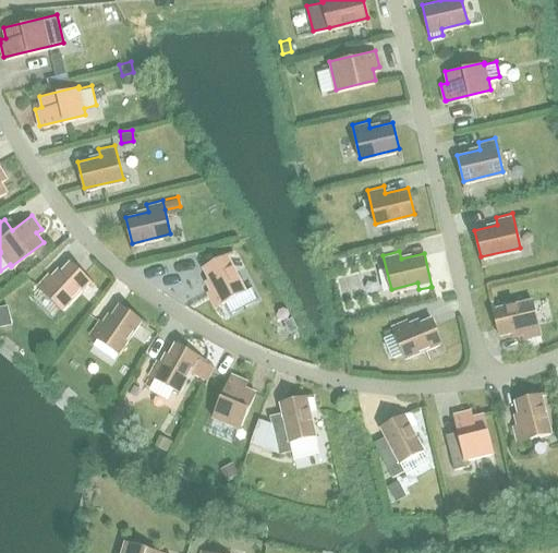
[(207,290),(215,304),(245,288),(227,253),(203,265),(214,286),(207,290)]
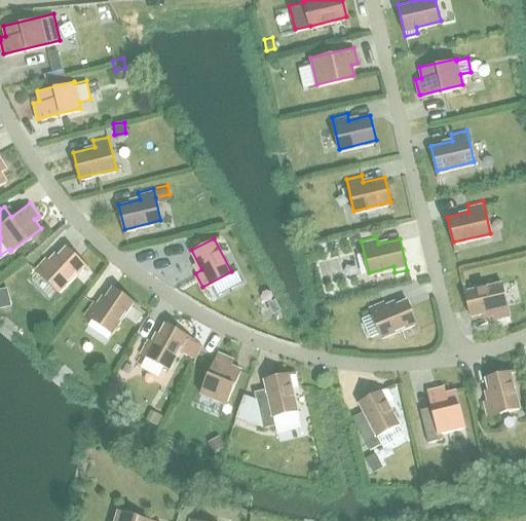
[(45,256),(35,267),(59,290),(84,262),(66,245),(50,261),(45,256)]
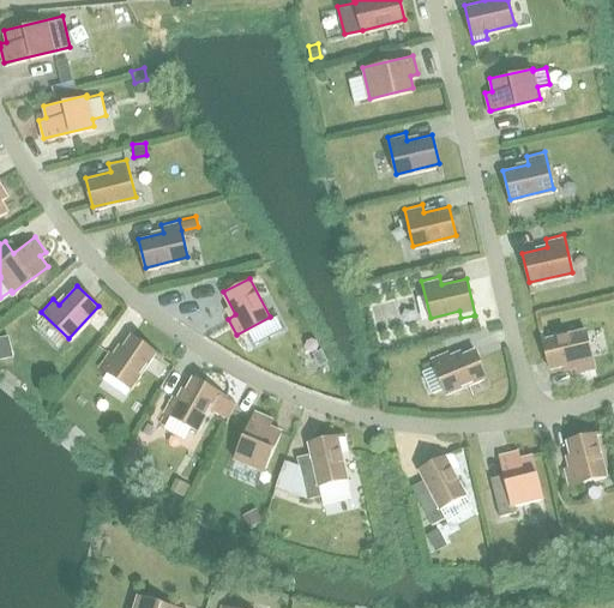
[(542,337),(549,366),(575,360),(576,368),(594,365),(585,327),(542,337)]
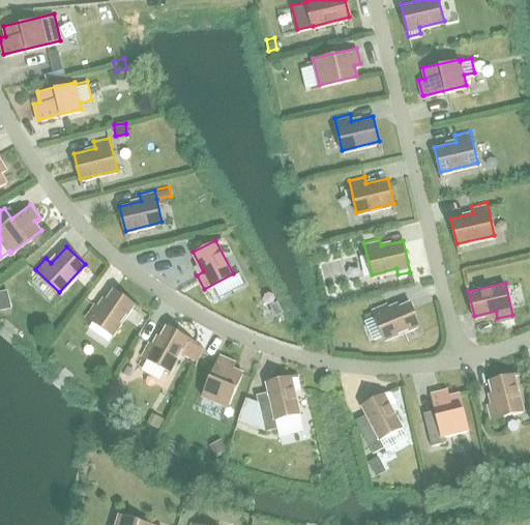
[(94,301),(85,315),(113,333),(134,302),(113,287),(100,305),(94,301)]
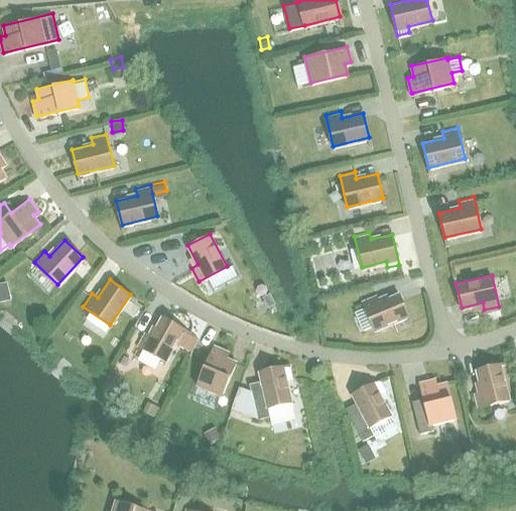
[(6,280),(0,281),(0,299),(10,297),(6,280)]
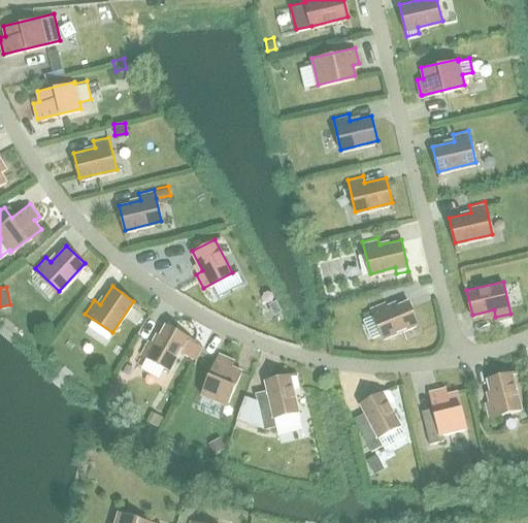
[(275,296),(268,300),(274,311),(282,307),(275,296)]
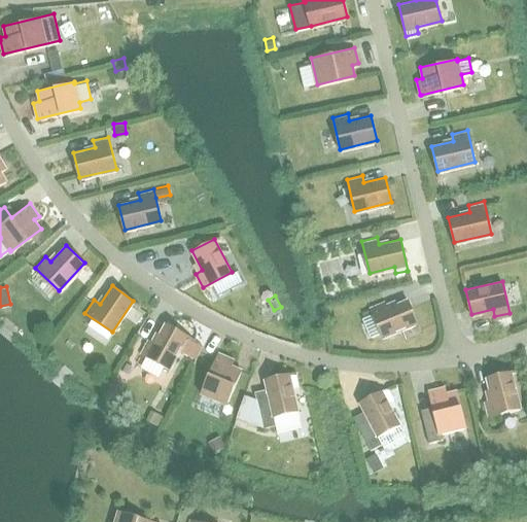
[(387,307),(384,300),(370,306),(382,336),(417,321),(408,298),(387,307)]
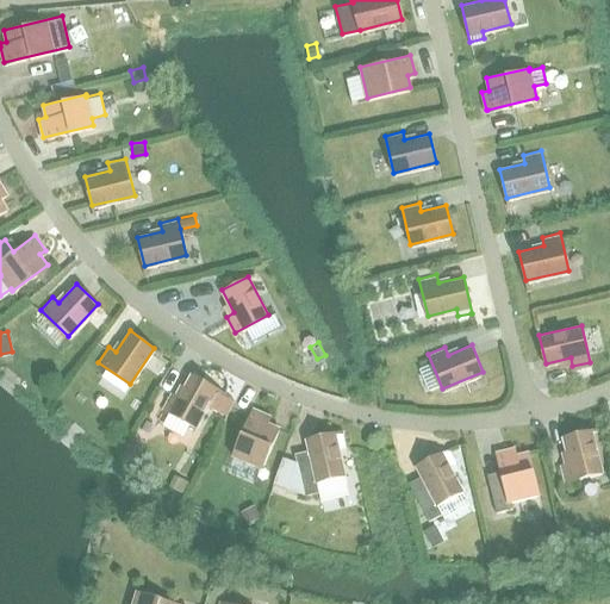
[(172,391),(162,406),(195,425),(217,387),(191,373),(179,394),(172,391)]
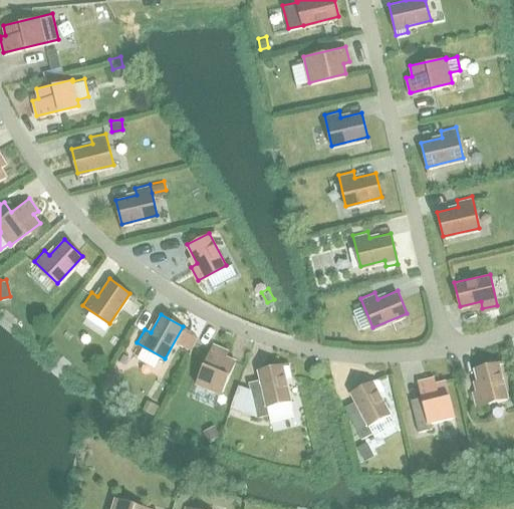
[(213,342),(196,383),(220,393),(235,358),(225,354),(227,348),(213,342)]
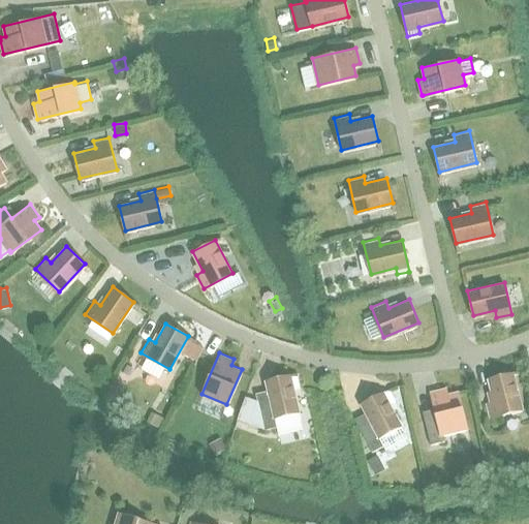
[(486,401),(490,417),(522,408),(512,371),(488,377),(493,399),(486,401)]
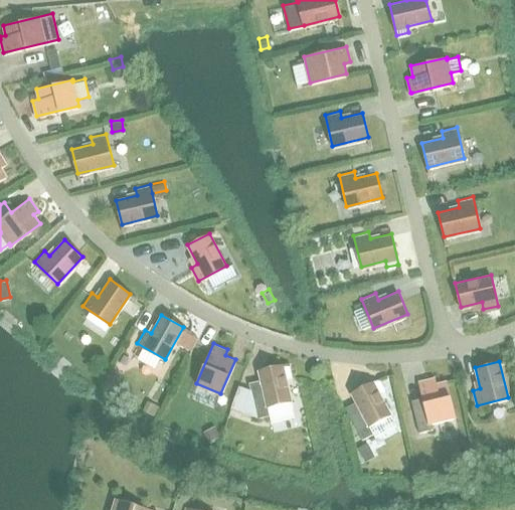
[(262,384),(249,387),(250,391),(256,416),(269,413),(271,420),(294,414),(290,399),(291,399),(285,375),(291,374),(289,363),(289,362),(259,369),(262,384)]
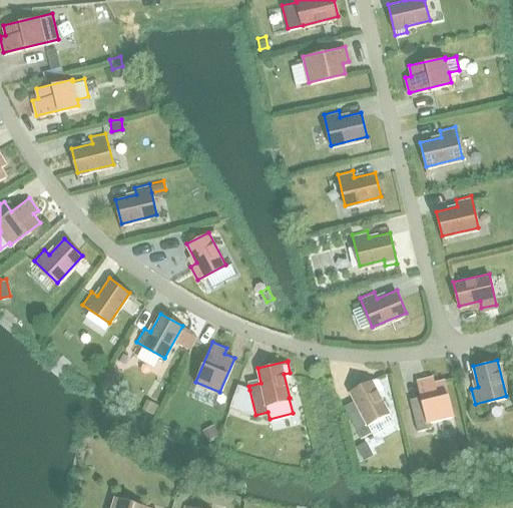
[(434,381),(432,375),(417,379),(422,401),(411,404),(417,429),(430,426),(429,420),(453,414),(444,378),(434,381)]
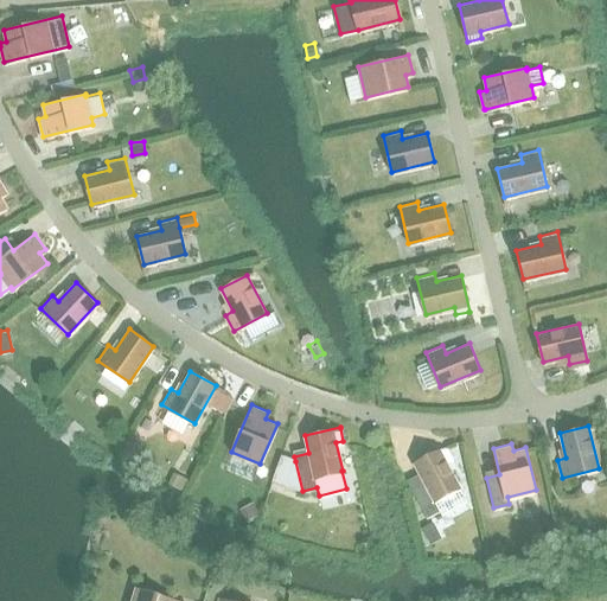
[(453,458),(447,446),(446,445),(414,462),(422,479),(410,485),(426,516),(439,509),(434,500),(460,486),(446,461),(453,458)]
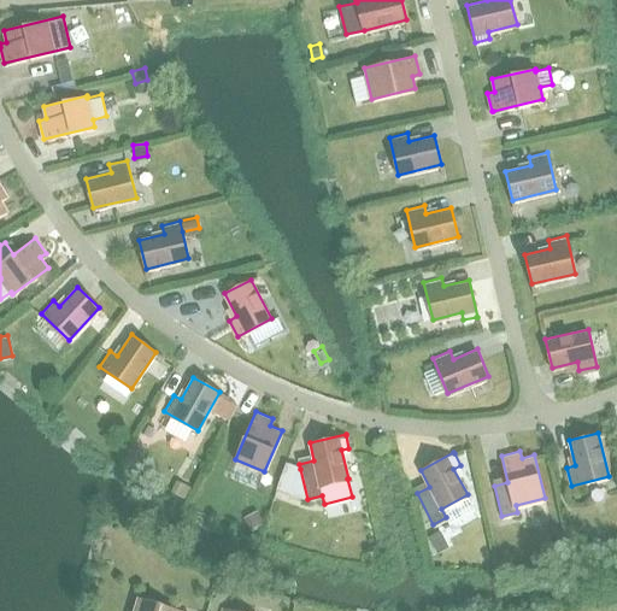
[(298,464),(287,491),(307,499),(300,469),(299,464),(298,464)]
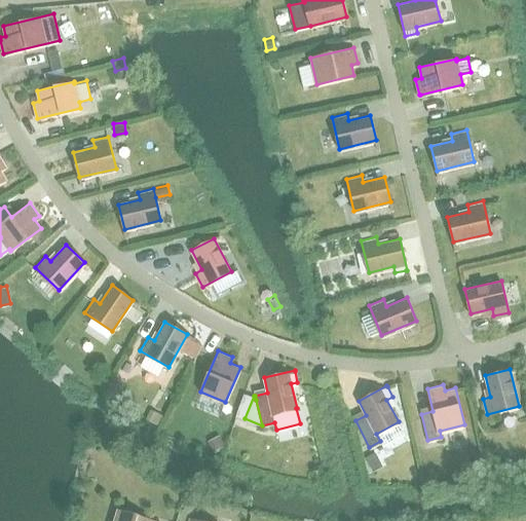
[(150,407),(145,418),(158,424),(163,414),(150,407)]
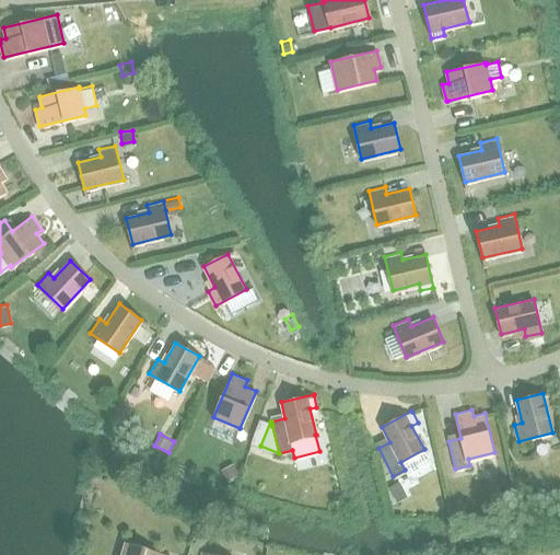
[(233,462),(221,467),(228,478),(240,473),(233,462)]
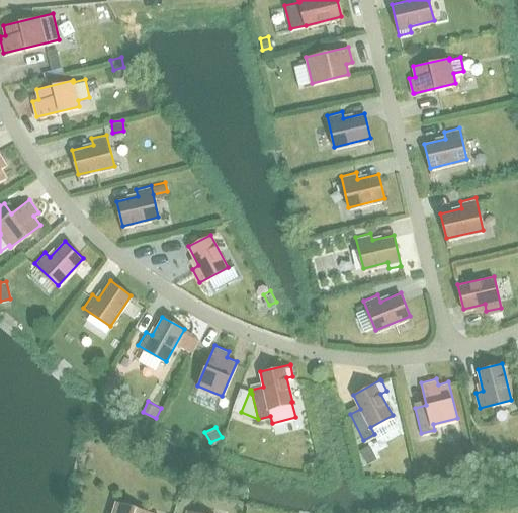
[(368,443),(359,448),(366,461),(375,456),(368,443)]
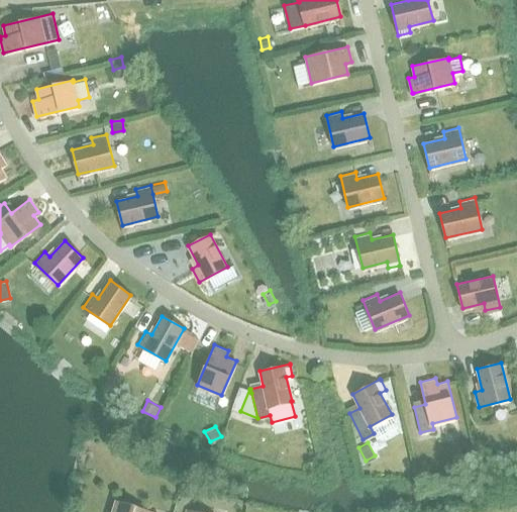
[(156,511),(115,500),(111,511),(156,511)]
